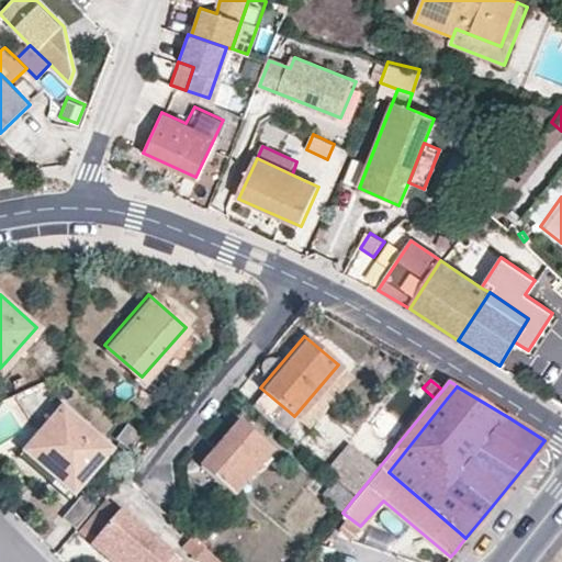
[(59,401),(26,438),(58,465),(53,471),(71,487),(110,444),(59,401)]
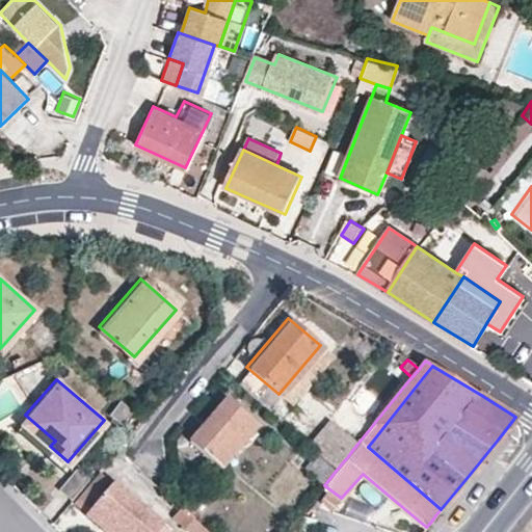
[(254,422),(222,395),(187,436),(194,444),(218,463),(254,422)]
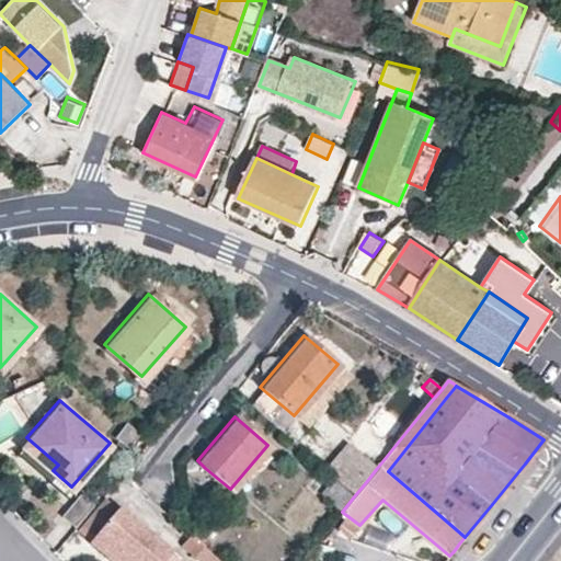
[(140,433),(126,422),(114,435),(128,447),(140,433)]
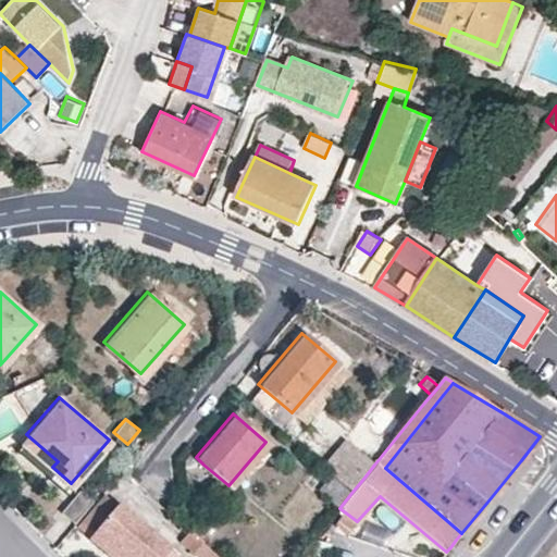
[(26,434),(21,441),(52,467),(58,461),(26,434)]
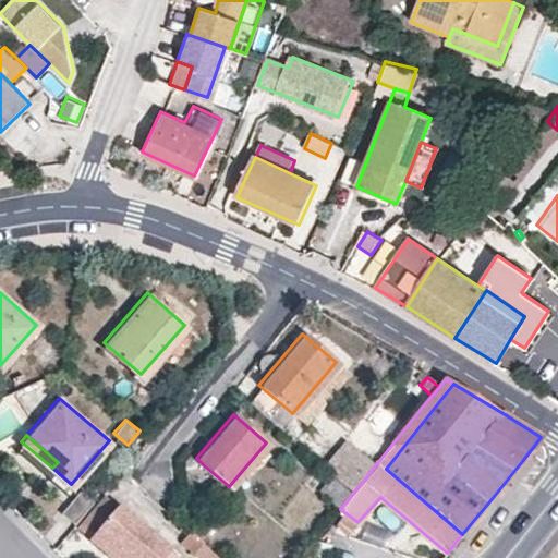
[(375,465),(348,443),(325,470),(332,476),(352,494),(364,480),(375,465)]
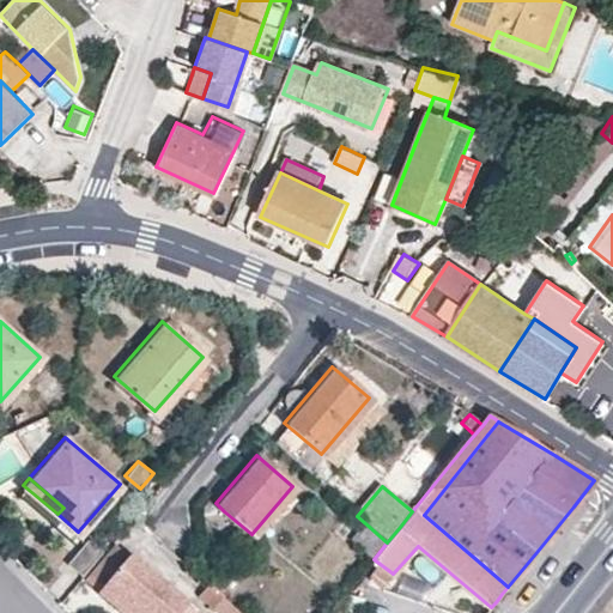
[(243,545),(252,534),(224,511),(216,522),(243,545)]
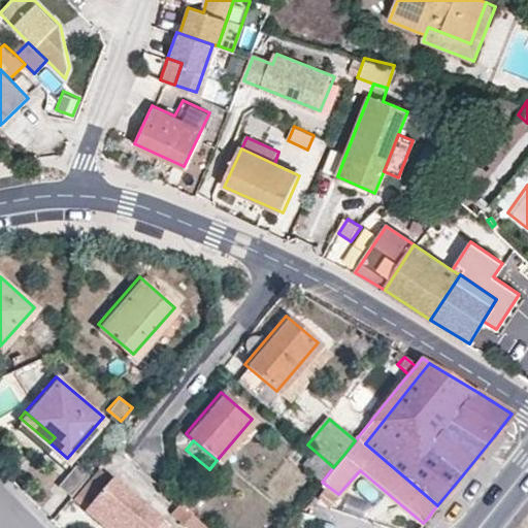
[(315,451),(302,465),(321,483),(322,482),(333,467),(315,451)]
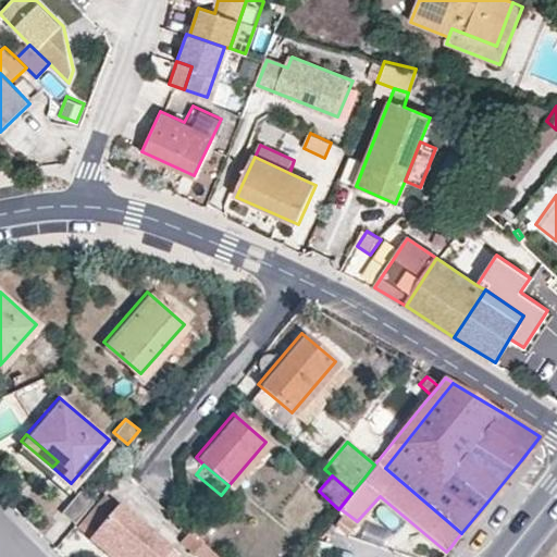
[(76,527),(96,504),(82,492),(62,516),(76,527)]
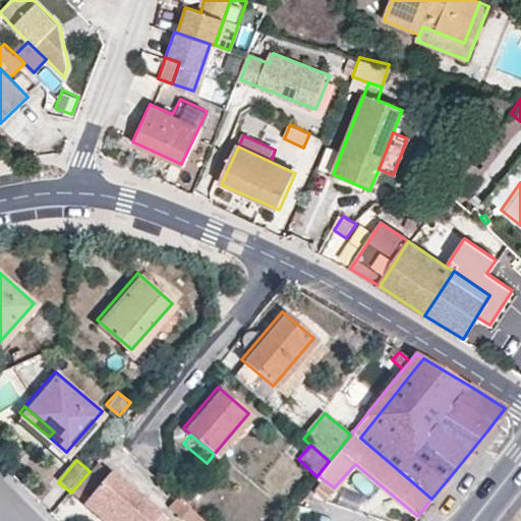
[(69,494),(83,506),(111,472),(97,461),(90,471),(71,493),(69,494)]
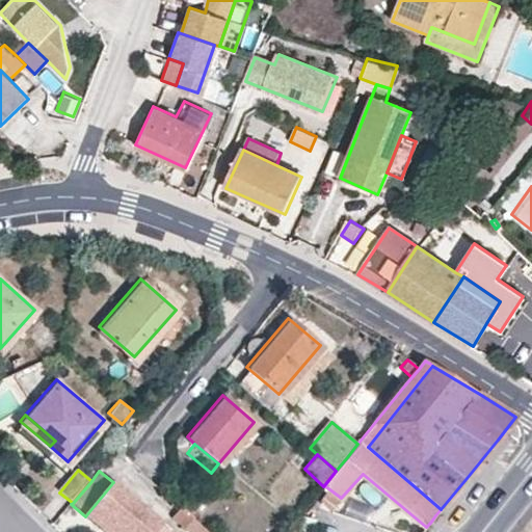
[(85,516),(105,531),(174,531),(113,482),(85,516)]
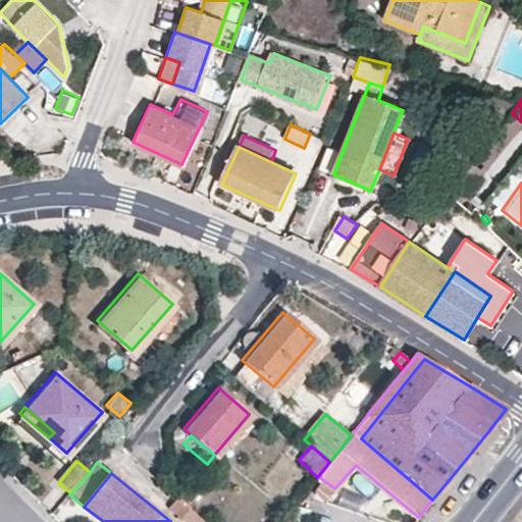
[(317,477),(317,478),(332,491),(334,488),(318,476),(317,477)]
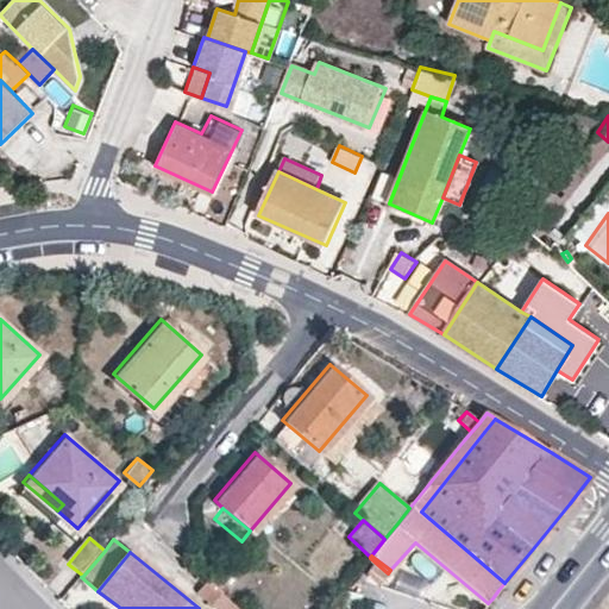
[(214,608),(225,597),(206,581),(196,592),(214,608)]
